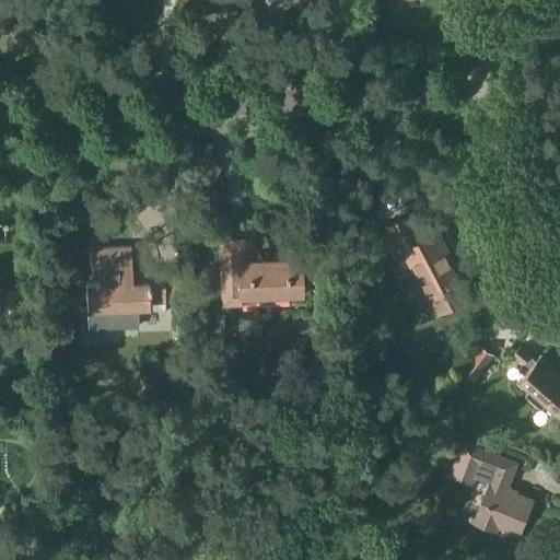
[(383,229),(399,259),(405,256),(435,314),(469,296),(446,254),(450,252),(439,231),(424,238),(421,232),(423,232),(413,212),(383,229)]
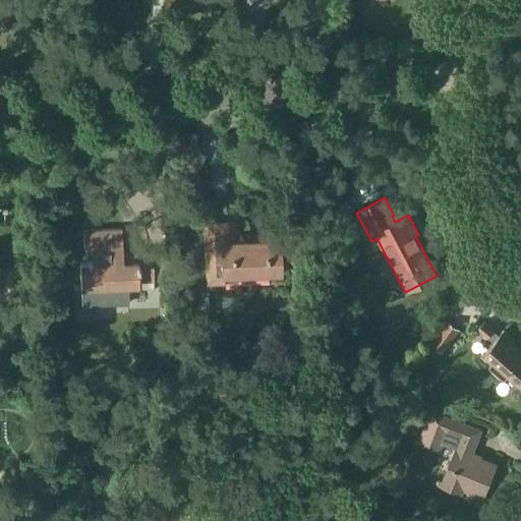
[(236,243),(236,224),(208,225),(210,285),(224,284),(224,282),(236,282),(236,277),(281,275),(279,244),(265,244),(265,242),(236,243)]
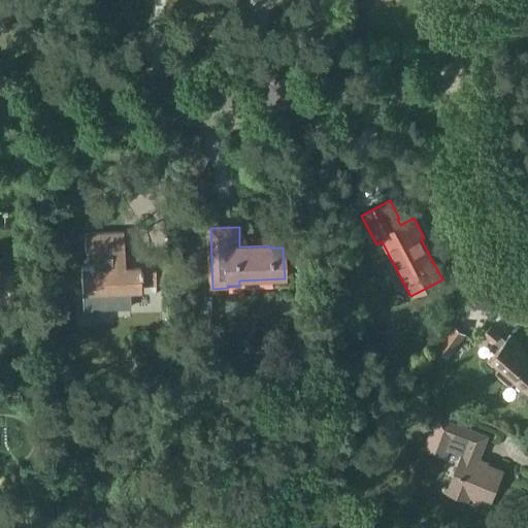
[(93,265),(81,266),(84,309),(131,308),(130,291),(141,290),(141,286),(155,285),(155,295),(157,294),(155,255),(140,256),(140,265),(125,265),(124,232),(85,234),(86,251),(92,251),(93,265)]
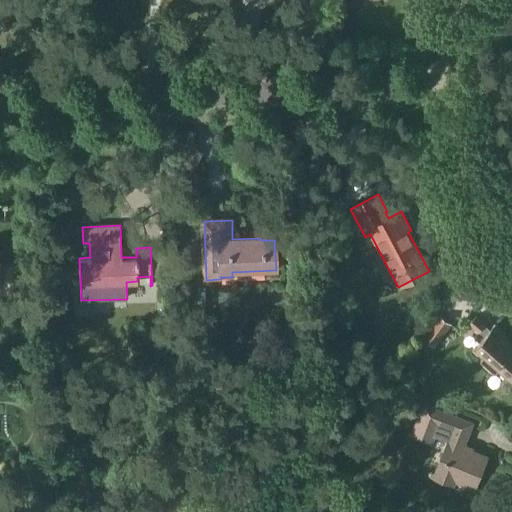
[(481,360),(496,373),(498,370),(511,381),(511,379),(511,343),(504,336),(506,334),(496,325),(491,330),(485,325),(486,324),(476,315),(469,324),(479,333),(480,331),(486,335),(474,349),(483,357),(481,360)]
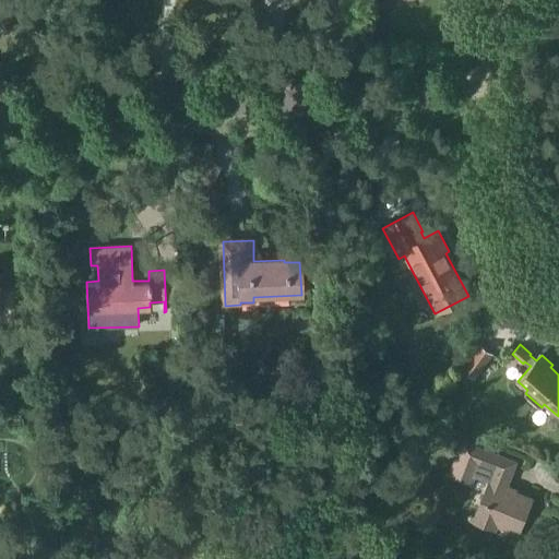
[(492,354),(480,345),(463,369),(474,378),(492,354)]
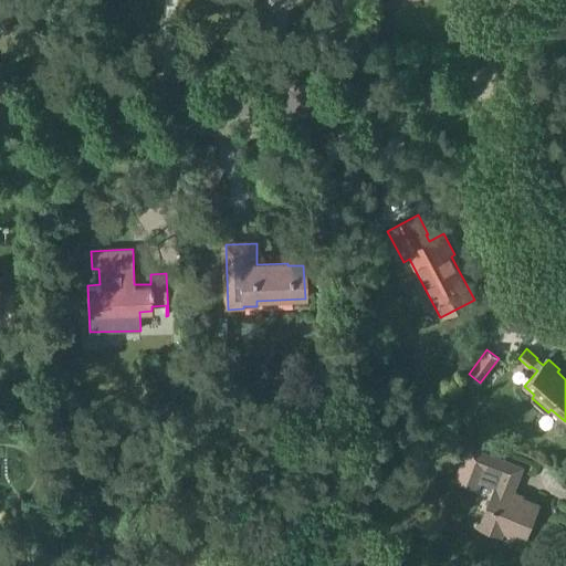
[(479,525),(502,534),(503,530),(525,538),(538,505),(511,494),(522,468),(468,447),(454,480),(479,490),(482,482),(494,488),(481,521),(480,521),(479,525)]
